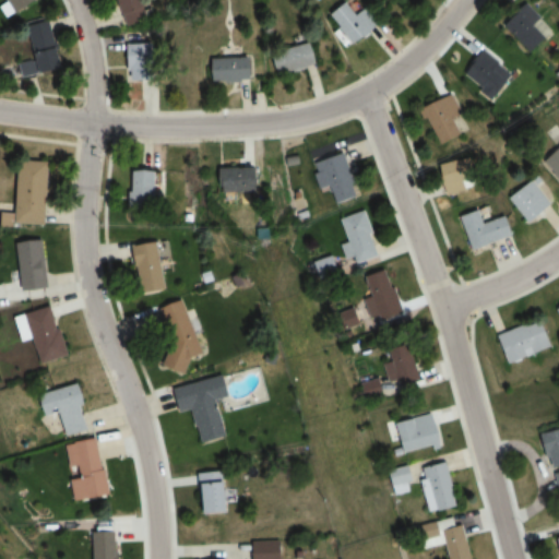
[(36,0),(9,0),(20,13),(36,0)]
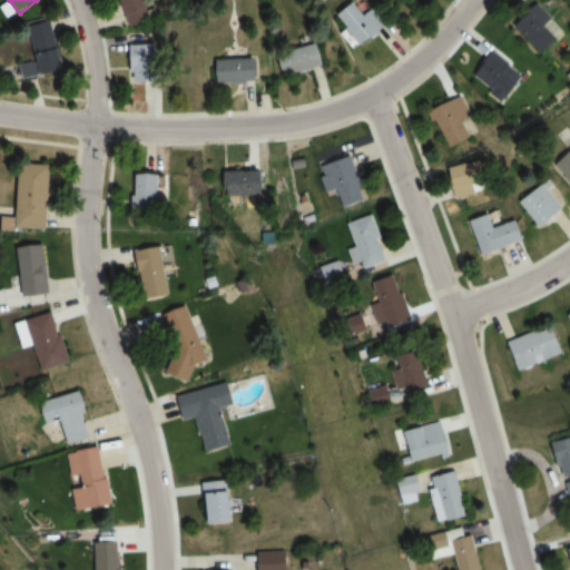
[(124,0),(134,27),(165,16),(160,5),(154,7),(151,0),(124,0)]
